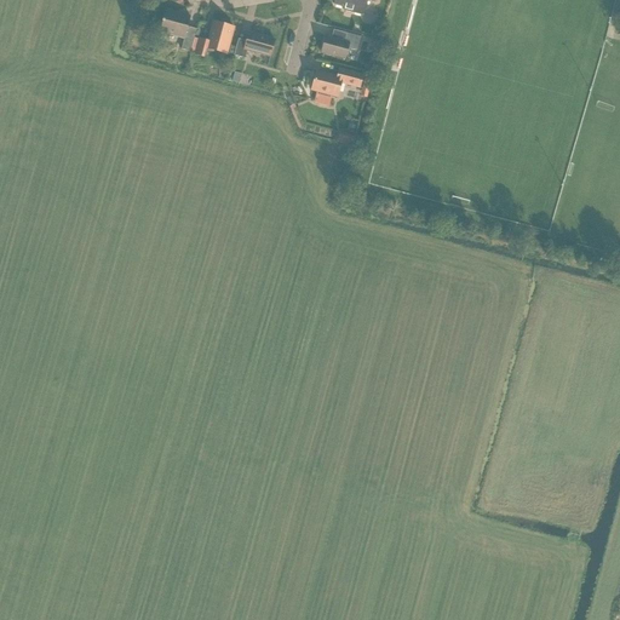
[(334,5),(344,7),(343,10),(362,16),(366,0),(371,0),(377,1),(377,0),(333,0),(334,3),(334,5)]
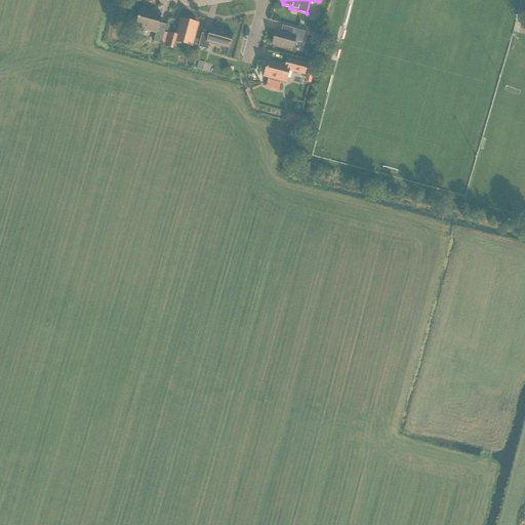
[(140,8),(135,28),(156,33),(154,42),(161,44),(166,25),(159,23),(161,14),(140,8)]
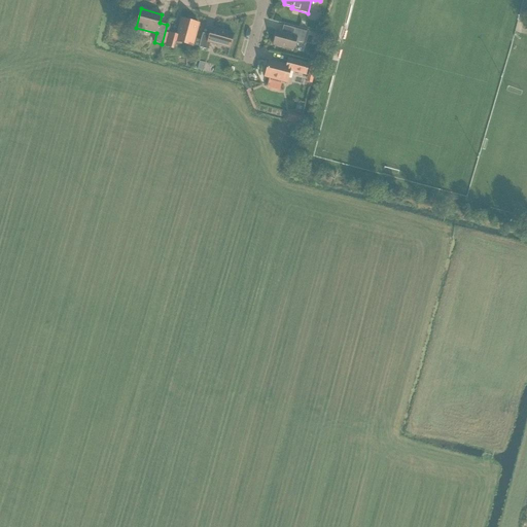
[(185,21),(185,23),(180,21),(176,35),(169,33),(165,46),(173,49),(175,40),(194,45),(199,25),(185,21)]
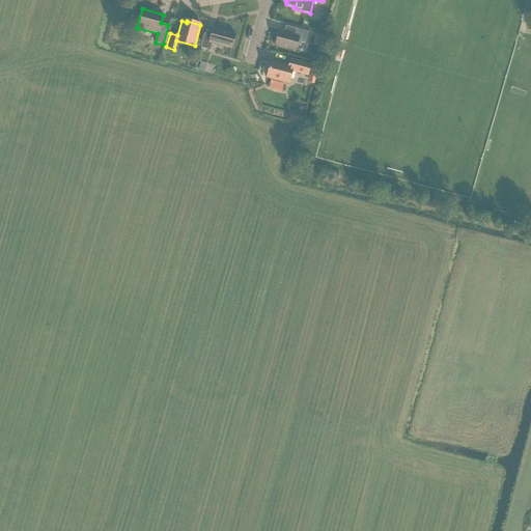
[(231,49),(235,34),(213,28),(211,35),(204,34),(200,48),(210,51),(212,44),(231,49)]
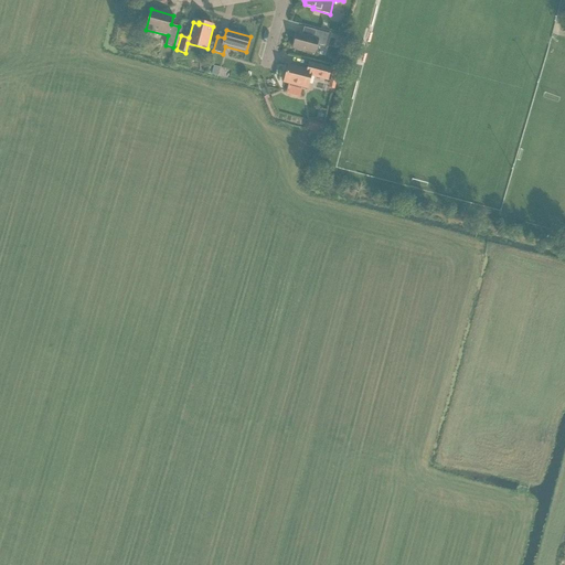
[(316,31),(313,38),(297,33),(292,49),(315,54),(317,44),(326,46),(329,34),(316,31)]
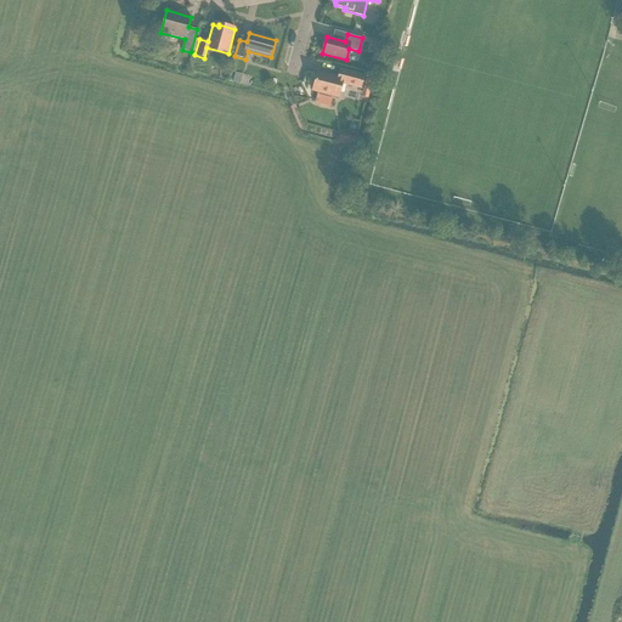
[(338,78),(317,72),(312,91),(339,99),(343,84),(361,89),(363,75),(340,69),(338,78)]
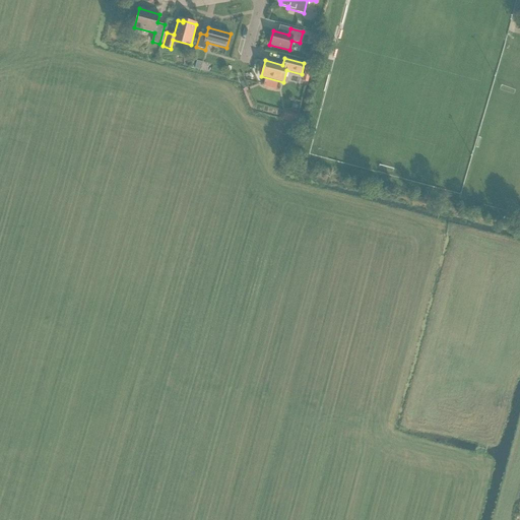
[(283,119),(296,123),(298,114),(285,111),(283,119)]
